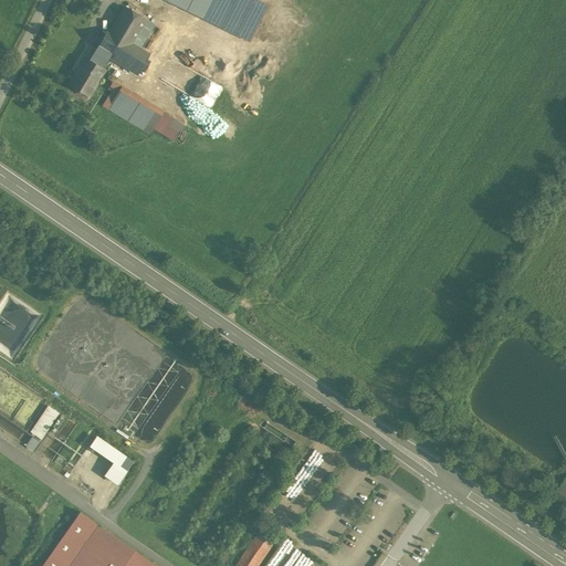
[(145,20),(125,8),(111,32),(130,44),(145,20)]
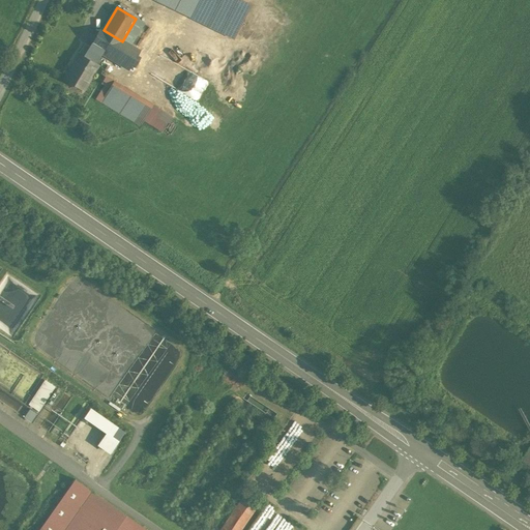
[(136,19),(122,41),(130,46),(144,24),(136,19)]
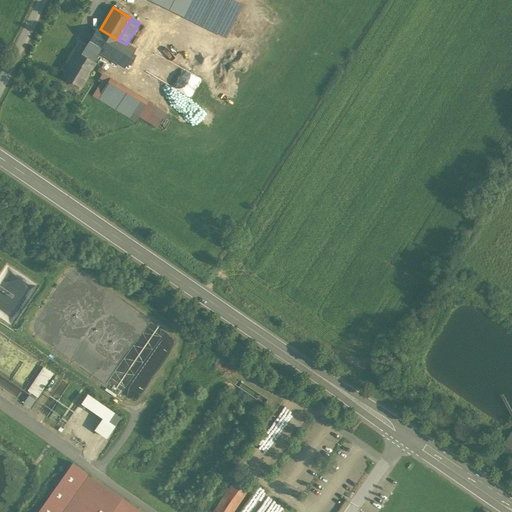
[(100,29),(98,27),(87,45),(97,51),(124,67),(134,49),(126,44),(118,40),(100,29)]
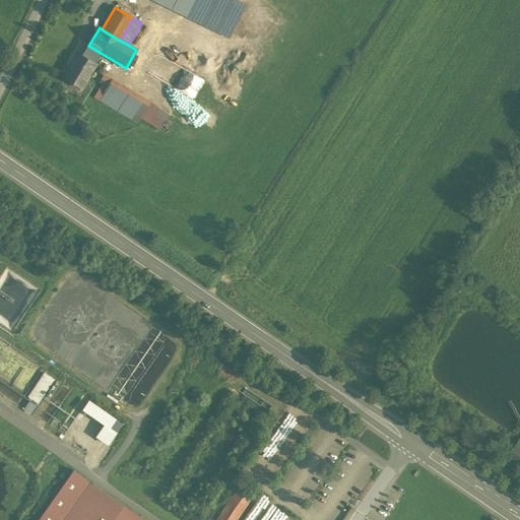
[(82,56),(77,54),(63,77),(74,83),(81,87),(95,64),(91,62),(99,52),(88,46),(82,56)]
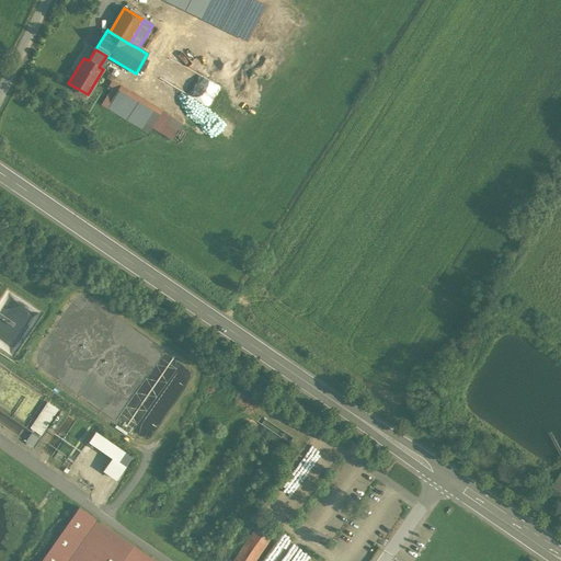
[(171,66),(167,78),(187,84),(186,89),(203,94),(206,86),(206,87),(209,78),(171,66)]
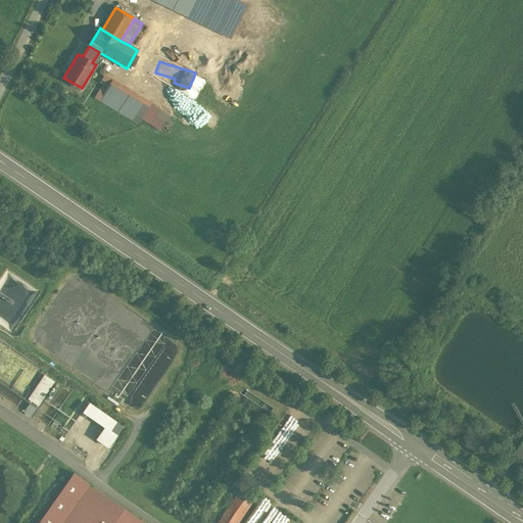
[(112,81),(109,86),(147,108),(150,103),(112,81)]
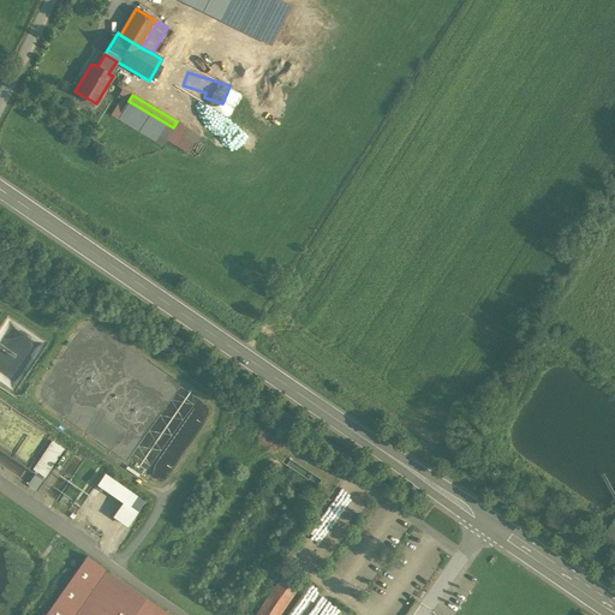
[(118,118),(129,101),(123,97),(112,114),(118,118)]
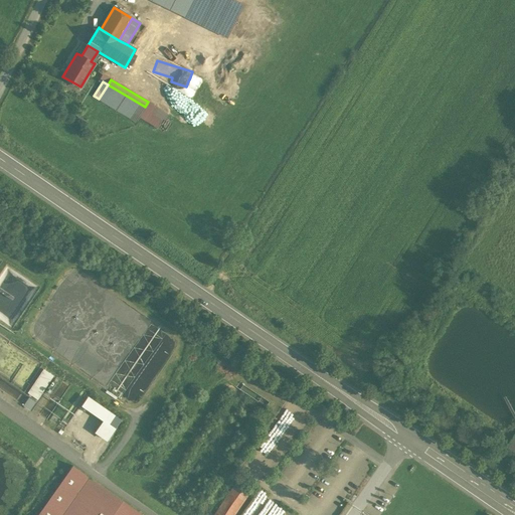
[(145,107),(108,84),(99,99),(136,122),(139,118),(145,107)]
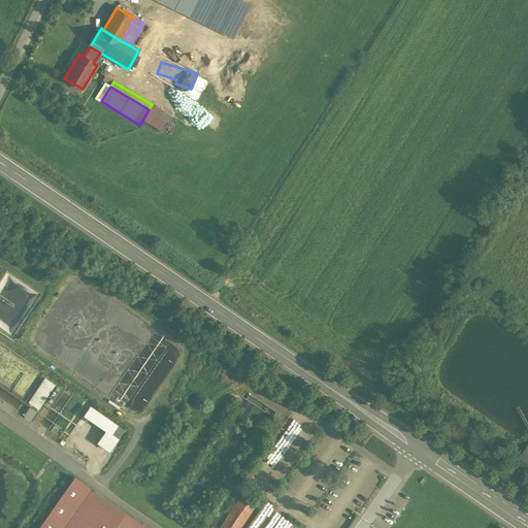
[(169,116),(152,104),(149,109),(142,121),(160,131),(169,116)]
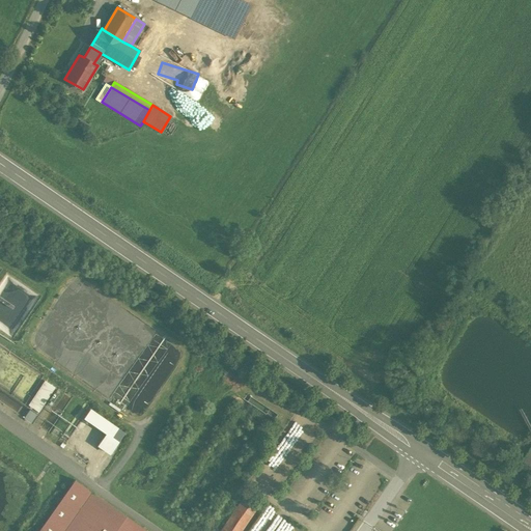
[(43,379),(28,404),(39,411),(55,385),(43,379)]
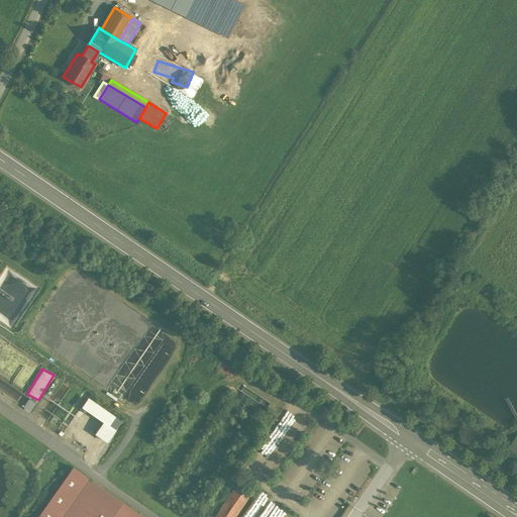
[(83,392),(59,426),(63,428),(61,431),(64,432),(89,396),(83,392)]
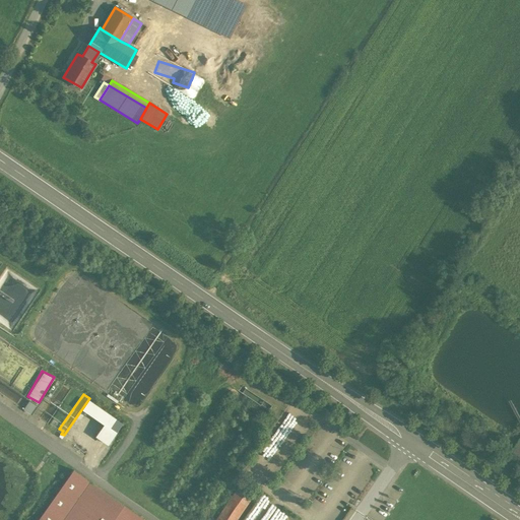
[(59,426),(59,424),(59,423),(58,420),(56,419),(55,419),(53,419),(52,420),(51,423),(51,424),(51,426),(52,427),(53,428),(55,428),(57,428),(58,427),(59,426)]
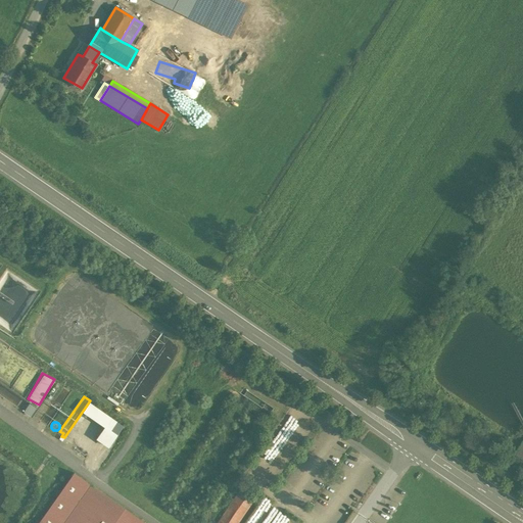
[(74,473),(38,522),(62,522),(90,484),(74,473)]
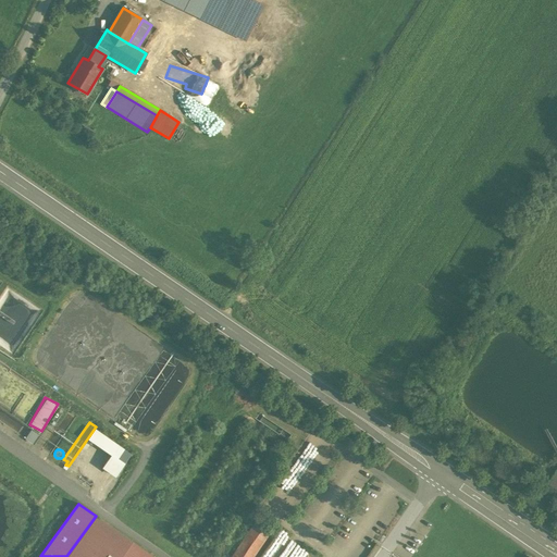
[(155,556),(96,516),(66,556),(155,556)]
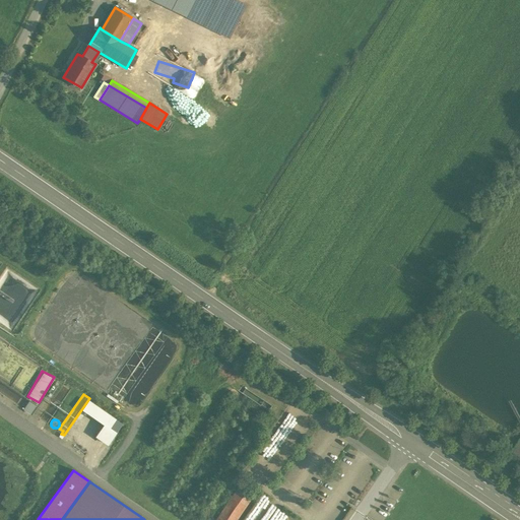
[(241,484),(216,519),(236,519),(254,495),(241,484)]
